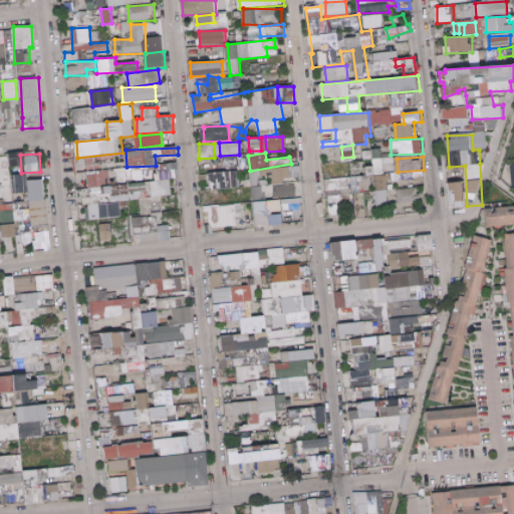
[(301,167),(272,168),(273,184),(285,183),(284,179),(301,178),(301,167)]
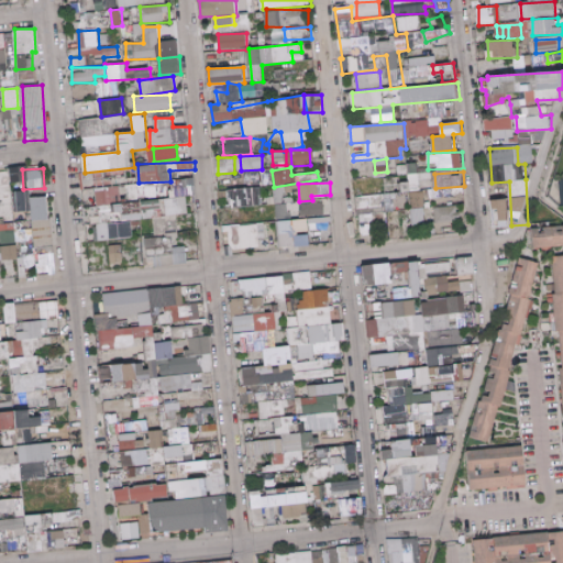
[(97,206),(121,205),(121,187),(97,188),(97,206)]
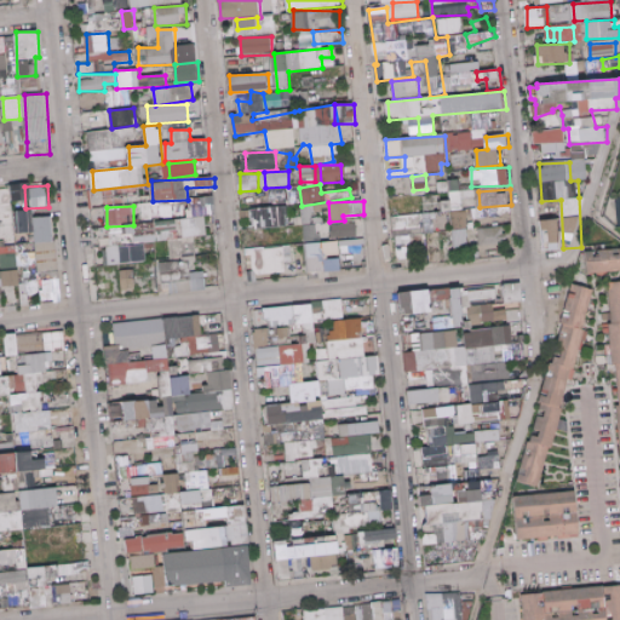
[(253,208),(254,228),(288,227),(288,207),(253,208)]
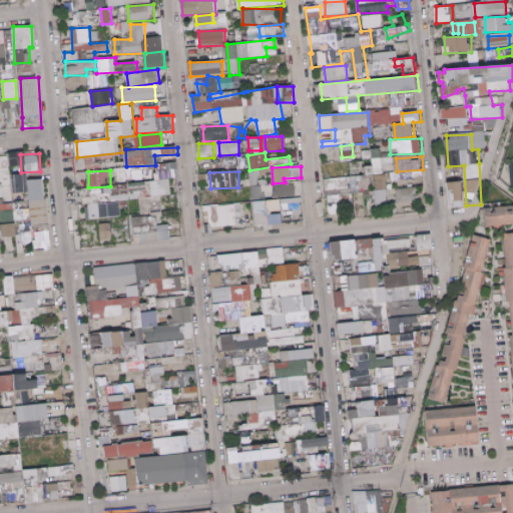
[(396,172),(397,180),(414,179),(414,171),(396,172)]
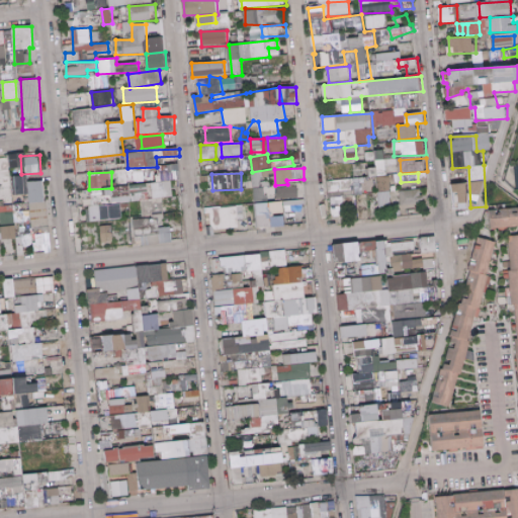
[(46,180),(28,182),(28,175),(13,176),(14,195),(28,194),(29,210),(8,211),(9,226),(0,227),(0,226),(0,247),(2,247),(2,240),(17,238),(16,224),(33,223),(35,253),(52,251),(46,180)]
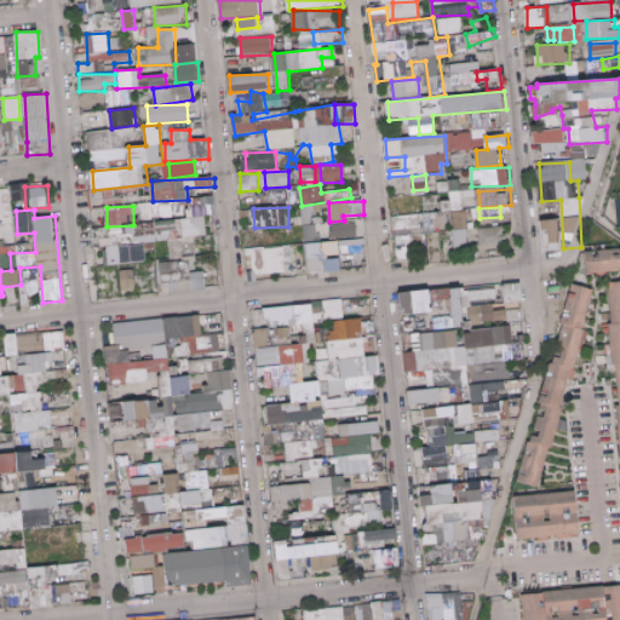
[(546,219),(549,251),(562,250),(561,218),(546,219)]
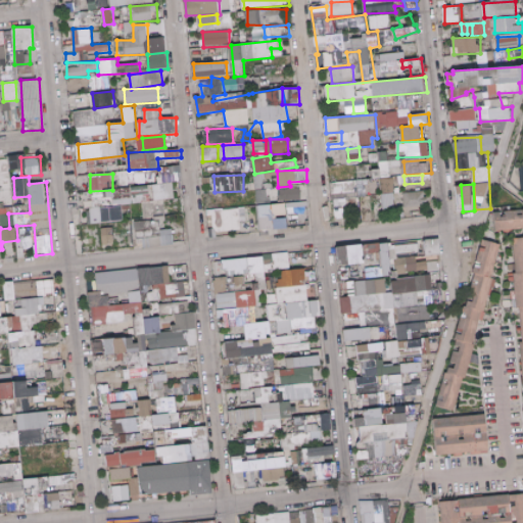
[(302,200),(301,188),(280,189),(280,201),(302,200)]
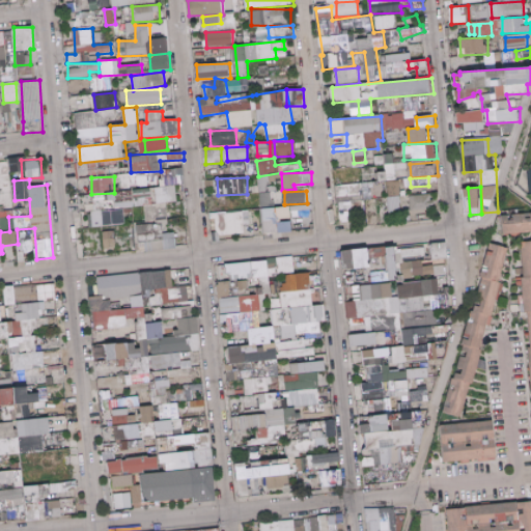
[(261,208),(274,207),(273,192),(260,192),(261,208)]
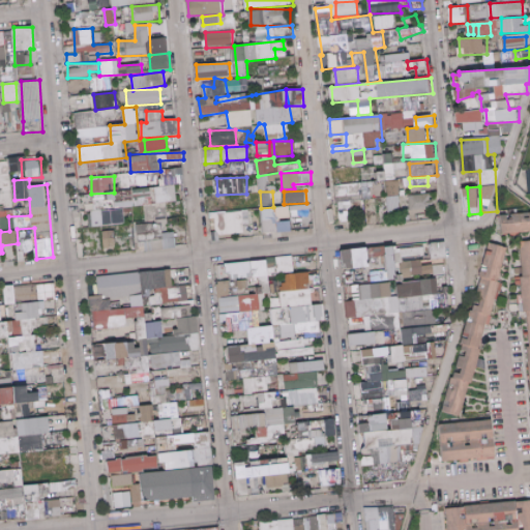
[(409,195),(410,209),(433,209),(433,195),(409,195)]
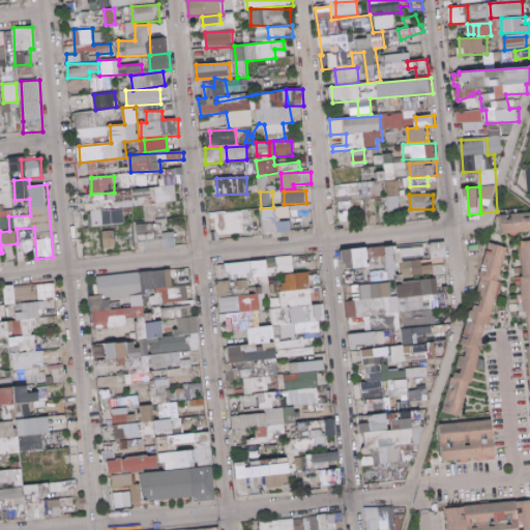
[(340,221),(355,219),(354,211),(363,211),(362,202),(340,203),(340,221)]
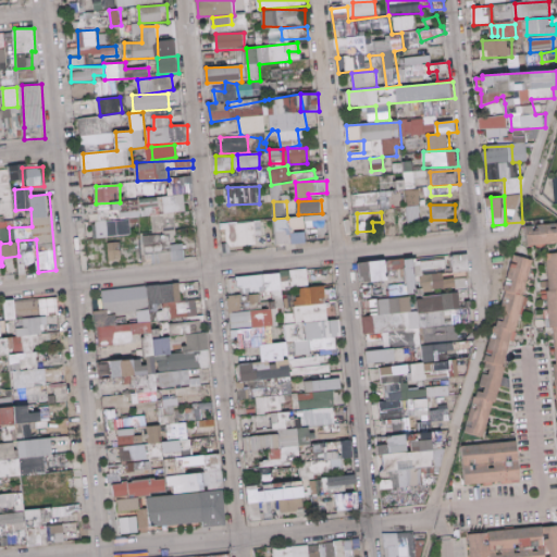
[(277,219),(279,245),(307,244),(306,218),(277,219)]
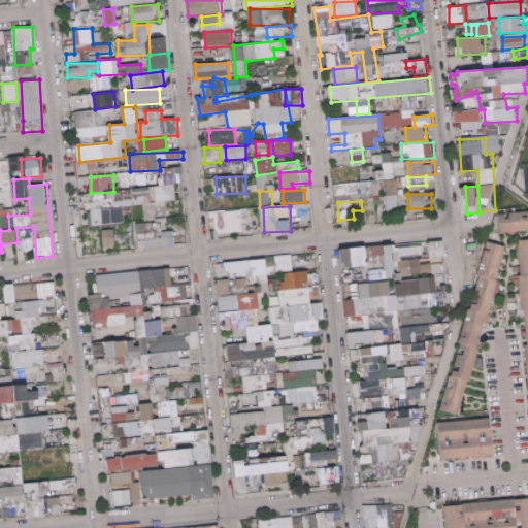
[(103,224),(126,222),(124,208),(102,210),(103,224)]
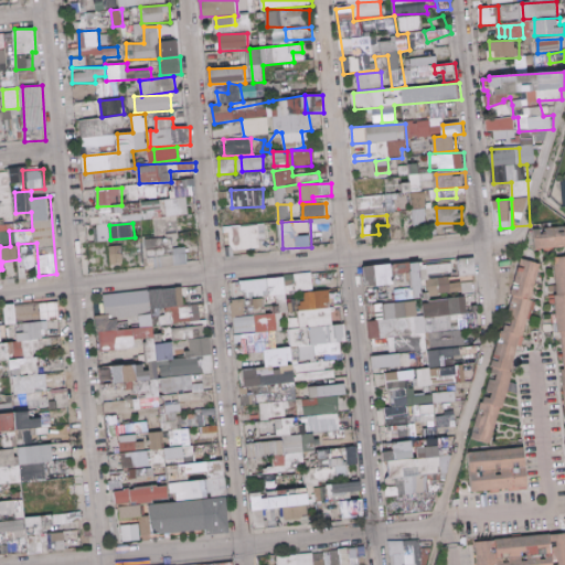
[(564,247),(564,227),(534,228),(535,248),(564,247)]
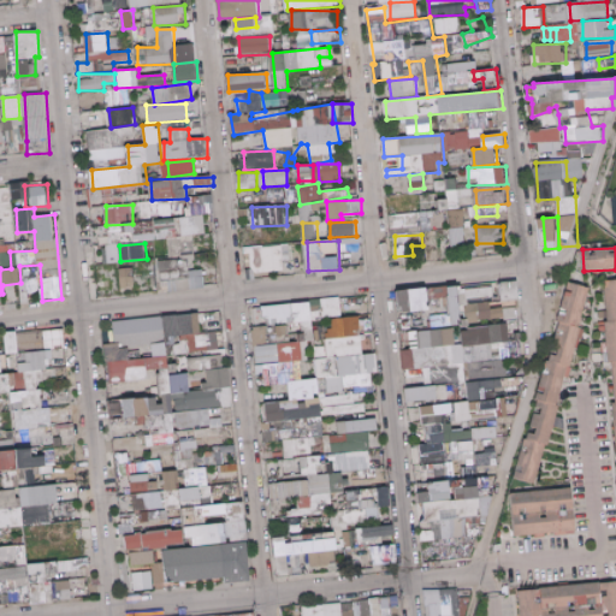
[(120,268),(122,289),(135,288),(135,268),(120,268)]
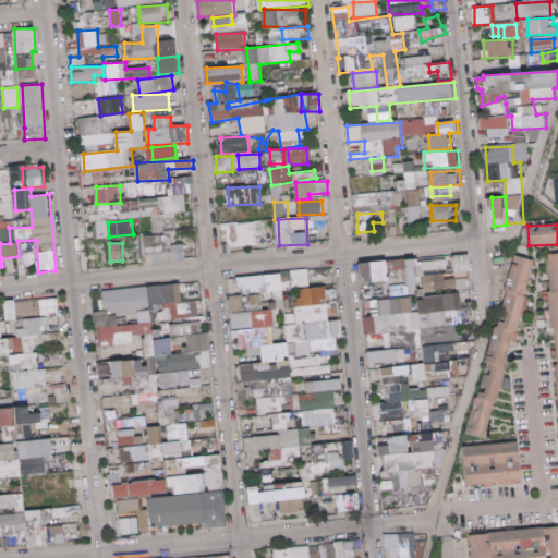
[(171,245),(174,262),(187,259),(184,243),(171,245)]
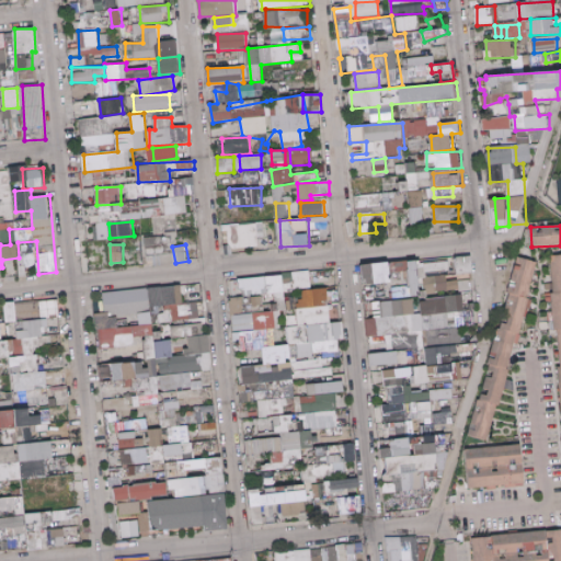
[(458,256),(459,274),(474,274),(474,256),(458,256)]
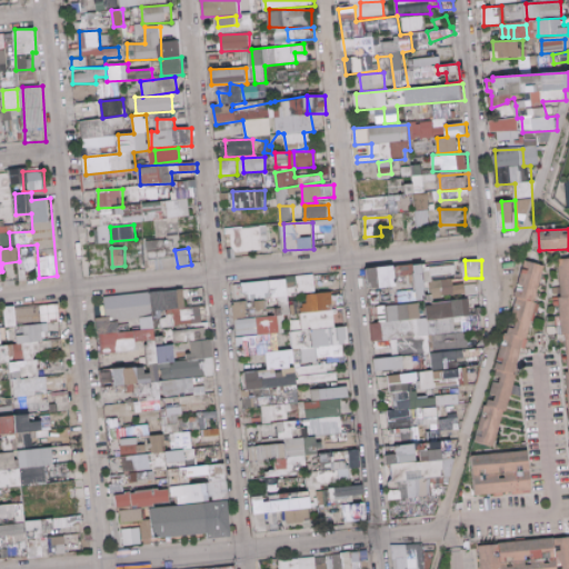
[(541,263),(526,261),(512,327),(511,327),(507,346),(503,346),(500,361),(499,361),(495,379),(496,380),(492,397),(488,397),(478,443),(503,448),(541,263)]
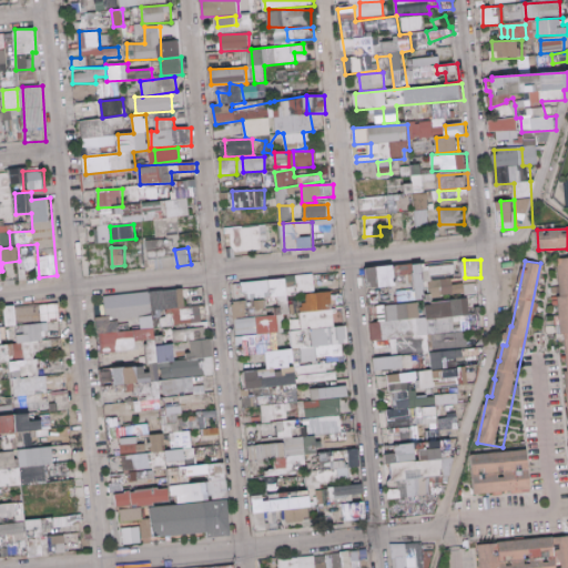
[(419,300),(467,293),(466,283),(455,284),(455,279),(440,281),(440,277),(433,277),(430,263),(397,267),(398,276),(416,274),(419,300)]
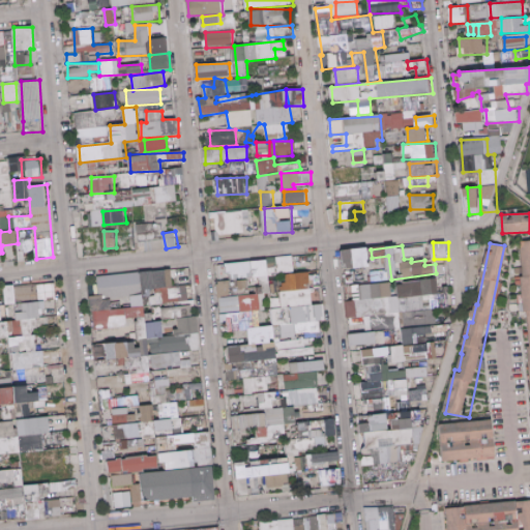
[(405,258),(427,257),(427,246),(404,246),(405,258)]
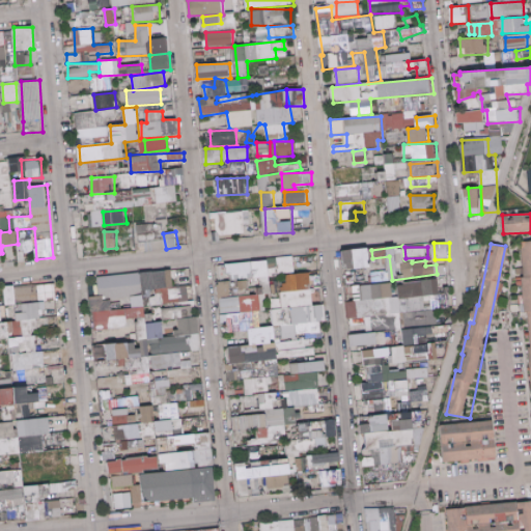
[(347,270),(370,267),(368,249),(345,251),(347,270)]
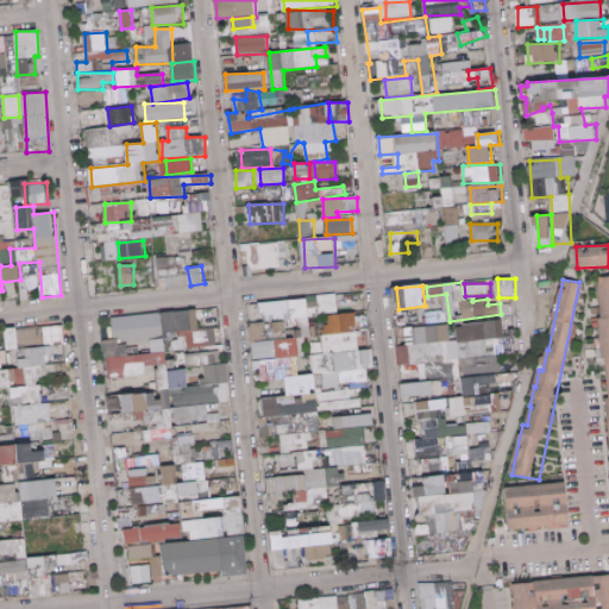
[(338,312),(338,294),(319,295),(320,313),(338,312)]
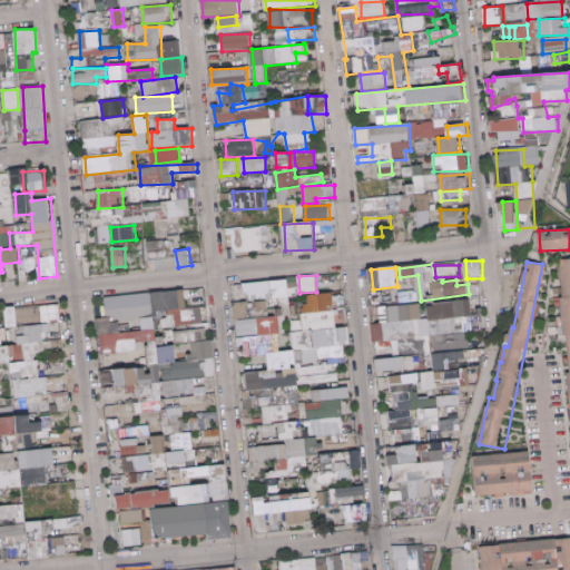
[(350,471),(350,469),(313,436),(343,434),(342,416),(306,421),(303,430),(301,430),(296,421),(288,422),(287,413),(297,416),(286,315),(251,318),(249,314),(291,296),(290,279),(232,286),(245,297),(235,308),(239,346),(249,345),(252,361),(263,371),(246,373),(268,425),(251,446),(254,481),(350,471)]
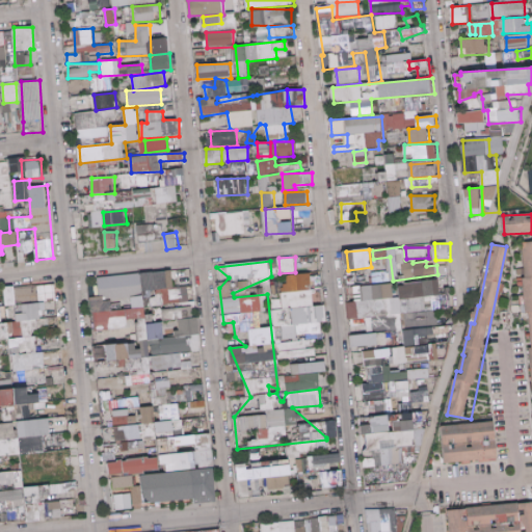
[(95,276),(98,330),(129,328),(129,320),(137,319),(139,351),(135,357),(132,357),(131,344),(120,344),(121,369),(138,368),(127,383),(127,386),(147,384),(157,370),(156,354),(203,351),(201,318),(178,319),(179,338),(165,339),(164,323),(148,324),(145,295),(149,298),(154,291),(170,303),(189,302),(188,287),(176,287),(174,271),(95,276)]
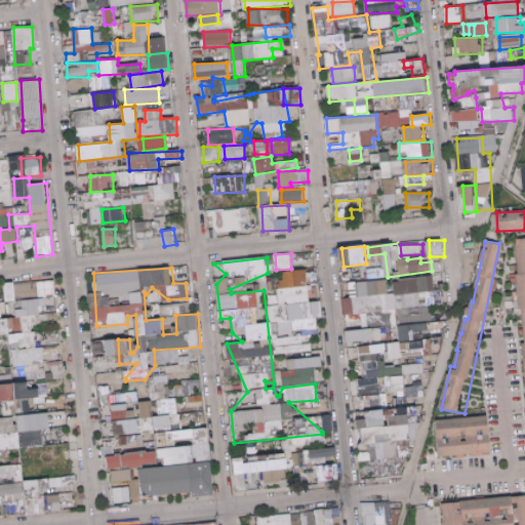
[(301,335),(318,334),(317,318),(323,317),(322,301),(312,301),(311,285),(309,285),(309,270),(280,272),(281,306),(269,306),(269,322),(278,322),(279,334),(292,334),(291,320),(300,319),(301,335)]
